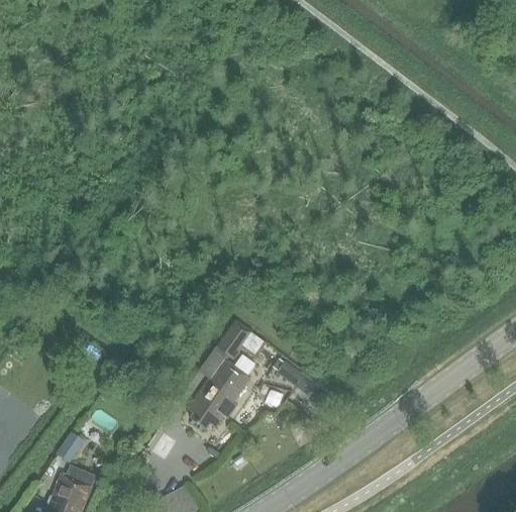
[(236,317),(216,345),(227,352),(232,357),(242,343),(252,329),(236,317)]
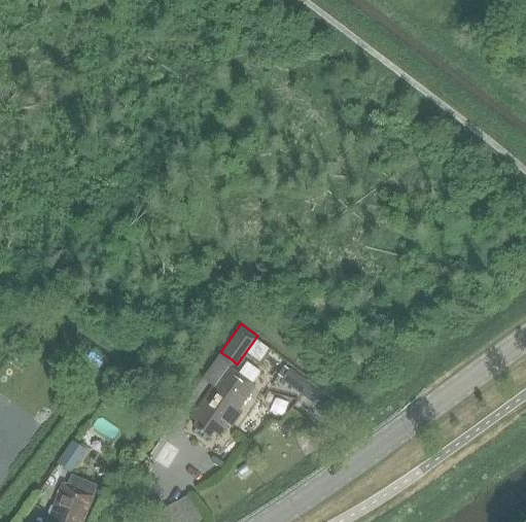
[(271,345),(257,336),(247,350),(260,359),(271,345)]
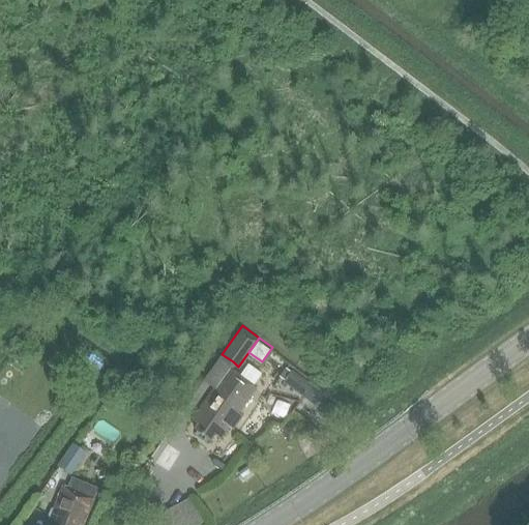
[(222,354),(204,378),(215,386),(230,366),(233,361),(222,354)]
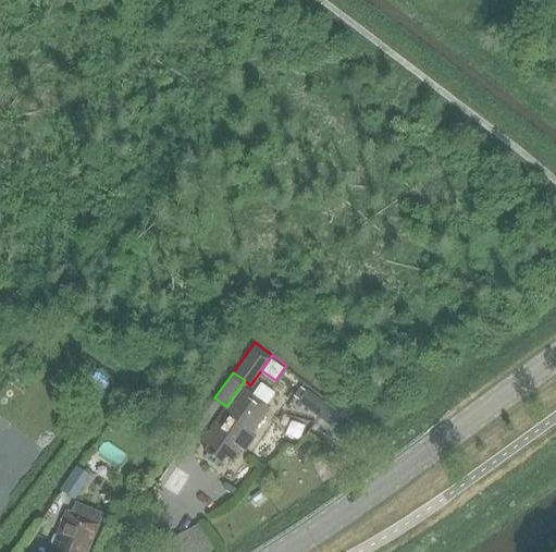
[(270,405),(242,384),(226,406),(202,438),(208,442),(204,449),(220,462),(224,453),(231,458),(241,444),(245,448),(255,433),(251,431),(270,405)]
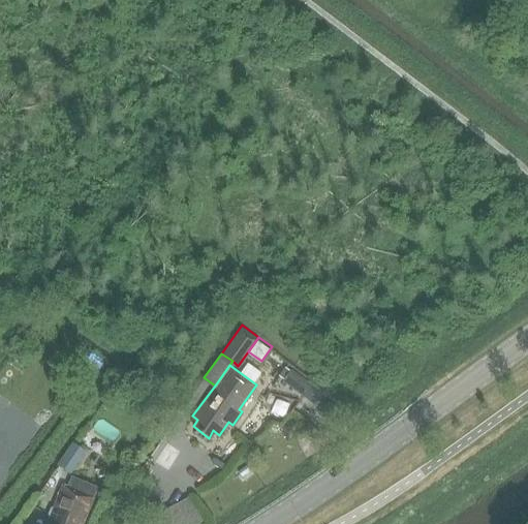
[(282,379),(302,394),(311,382),(291,367),(290,369),(285,366),(279,374),(284,377),(282,379)]
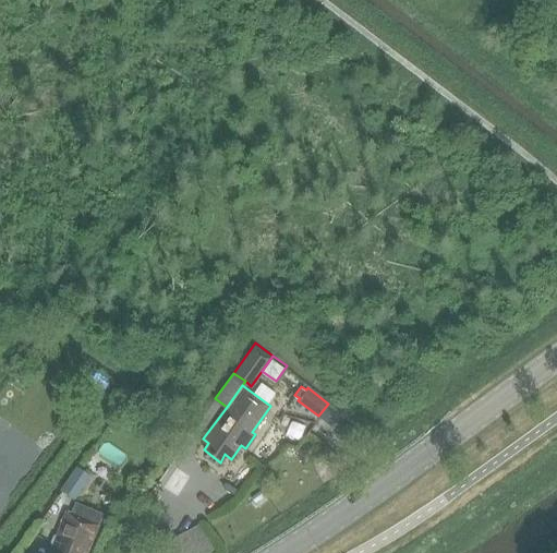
[(339,431),(351,440),(359,429),(347,420),(339,431)]
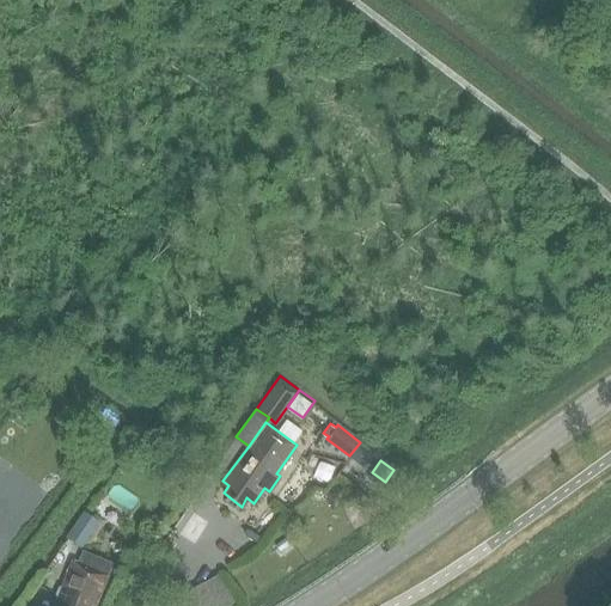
[(364,491),(356,501),(366,508),(373,500),(364,491)]
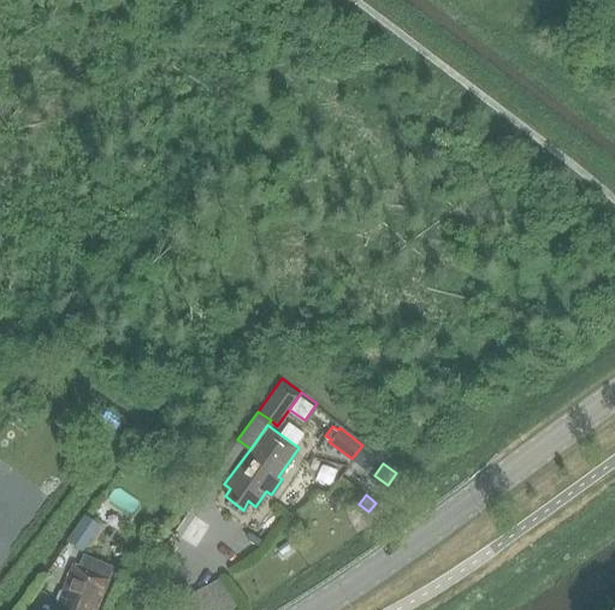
[(86,514),(67,540),(83,551),(101,525),(86,514)]
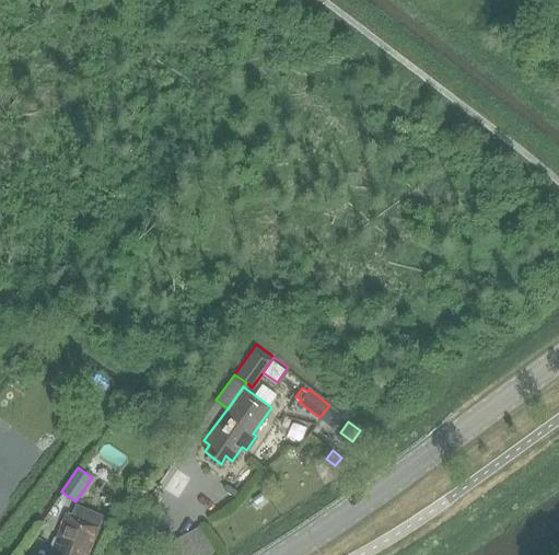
[(85,519),(70,513),(62,532),(55,548),(53,548),(51,552),(53,554),(51,554),(88,554),(101,527),(85,519)]
